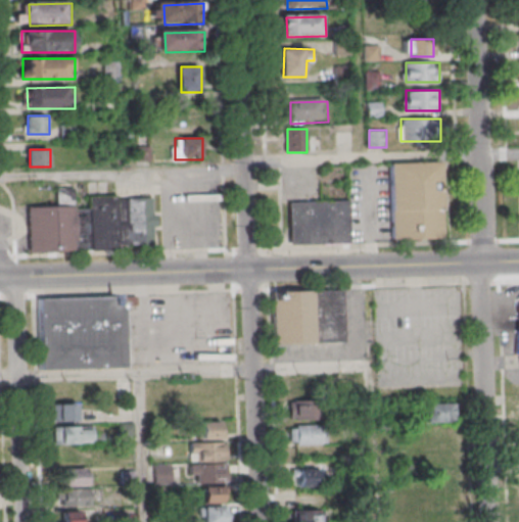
[(445,239),(445,161),(393,162),(394,240),(445,239)]
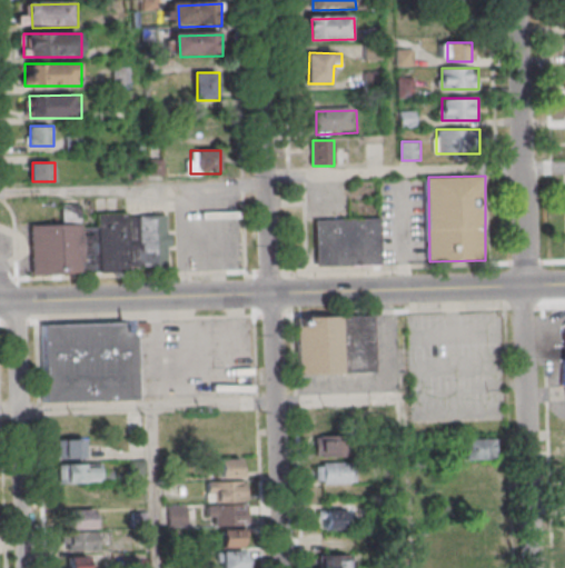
[(33,226),(35,275),(132,272),(132,268),(174,267),(171,213),(99,216),(100,226),(85,227),(83,206),(65,206),(65,225),(33,226)]
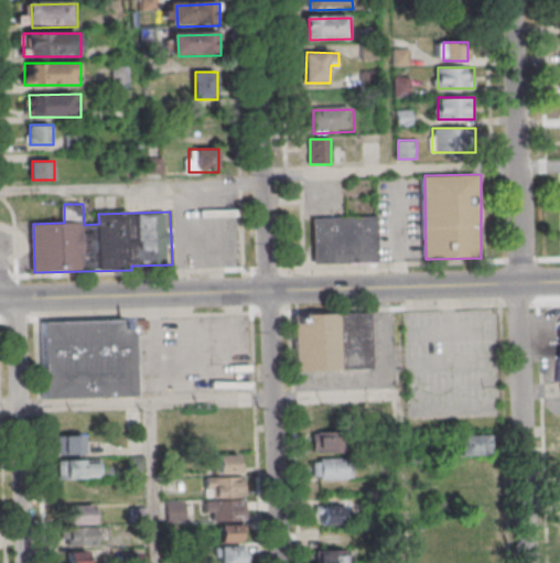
[(380,263),(380,216),(315,216),(315,263),(380,263)]
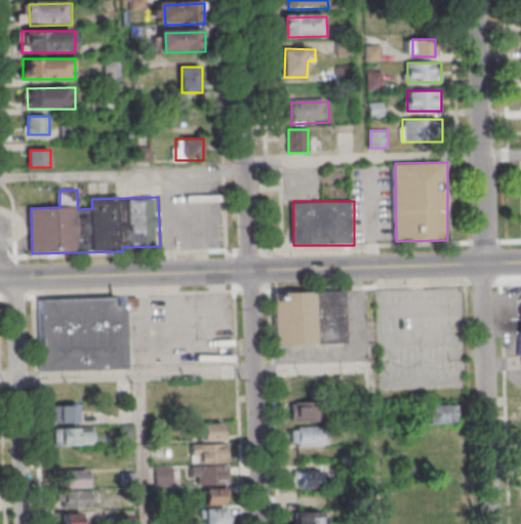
[(349,345),(348,291),(276,293),(278,347),(349,345)]
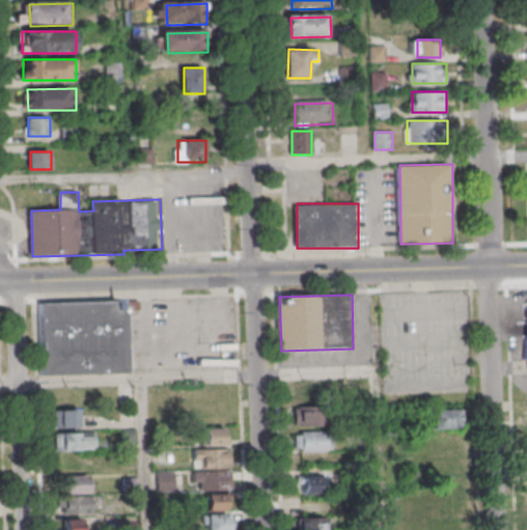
[(130,374),(129,301),(43,302),(43,375),(130,374)]
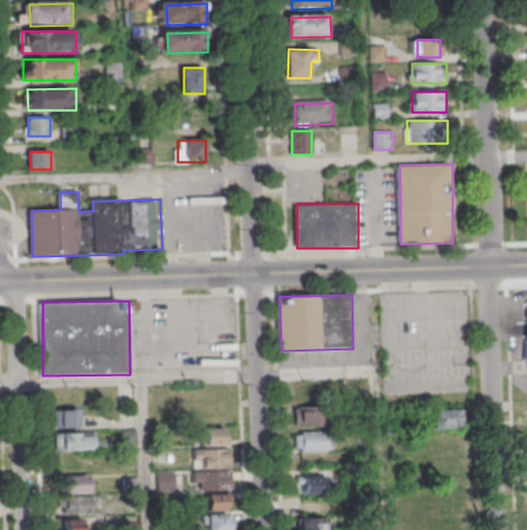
[(296,426),(317,426),(317,407),(296,407),(296,426)]
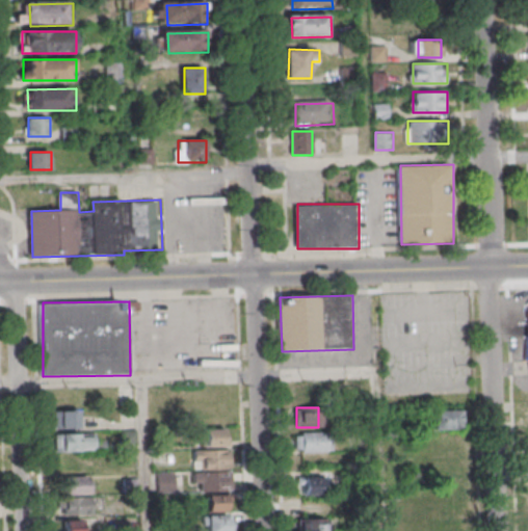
[(80,410),(56,410),(56,428),(80,428),(80,410)]
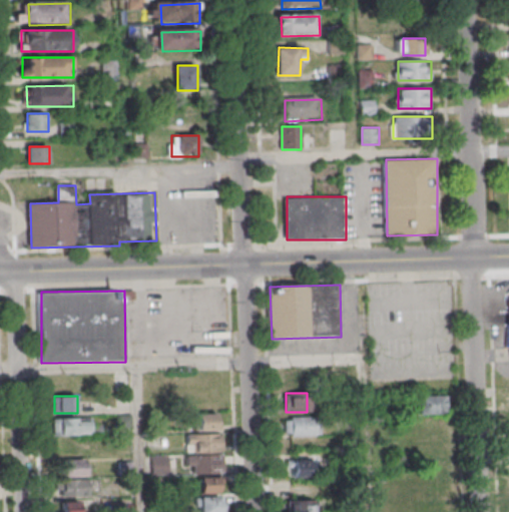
[(418,414),(446,414),(446,396),(418,396),(418,414)]
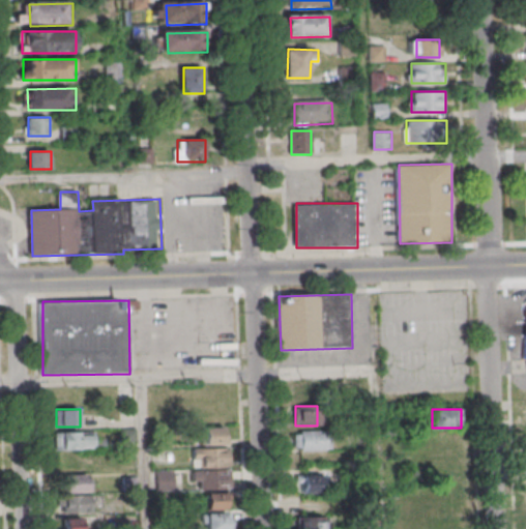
[(206,445),(226,445),(226,427),(206,427),(206,445)]
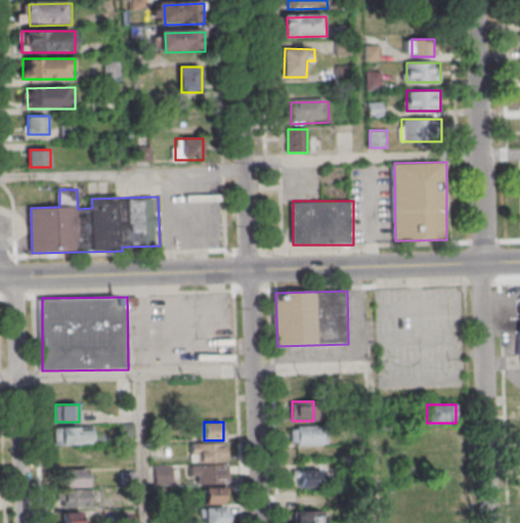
[(328,445),(328,426),(293,426),(293,445),(328,445)]
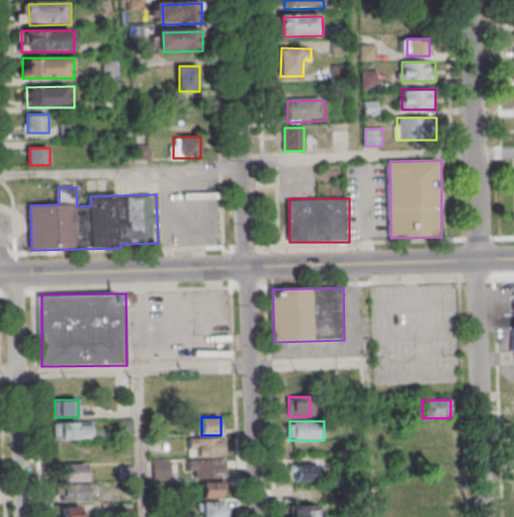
[(56,439),(93,439),(93,422),(56,422),(56,439)]
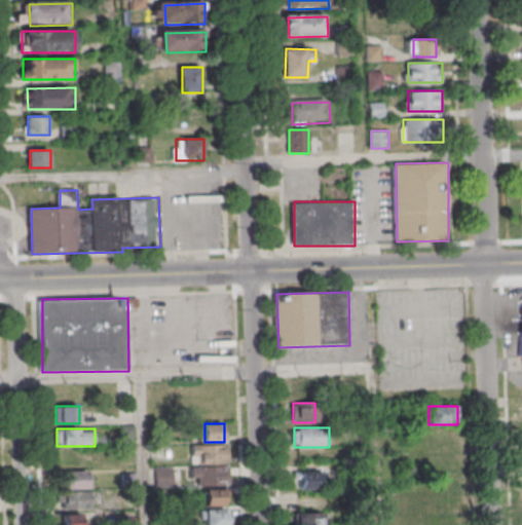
[(193,446),(193,486),(230,486),(230,445),(193,446)]
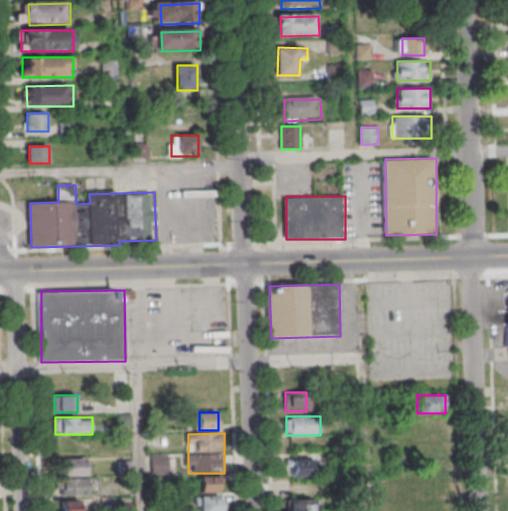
[(62,476),(90,476),(90,458),(62,458),(62,476)]
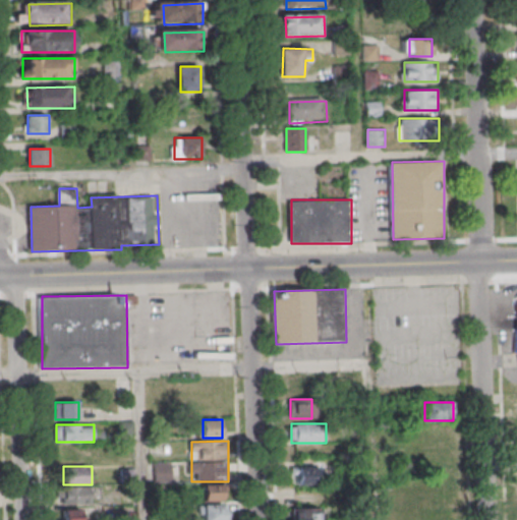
[(318,485),(318,467),(295,467),(295,485),(318,485)]
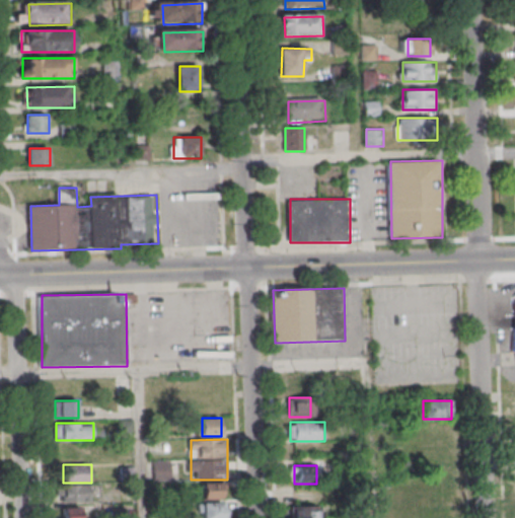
[(203,499),(223,499),(223,483),(203,483),(203,499)]
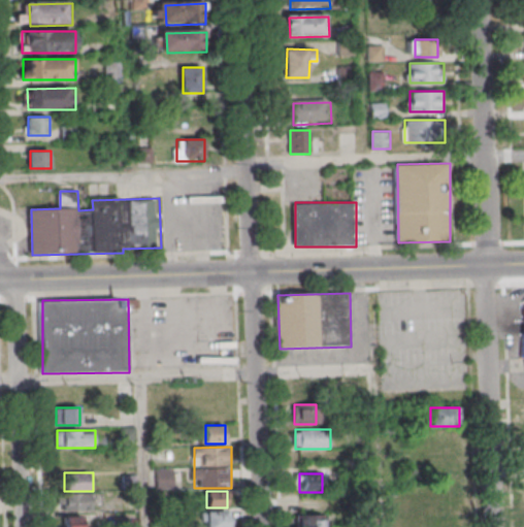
[(92,511),(92,495),(64,495),(64,511),(92,511)]
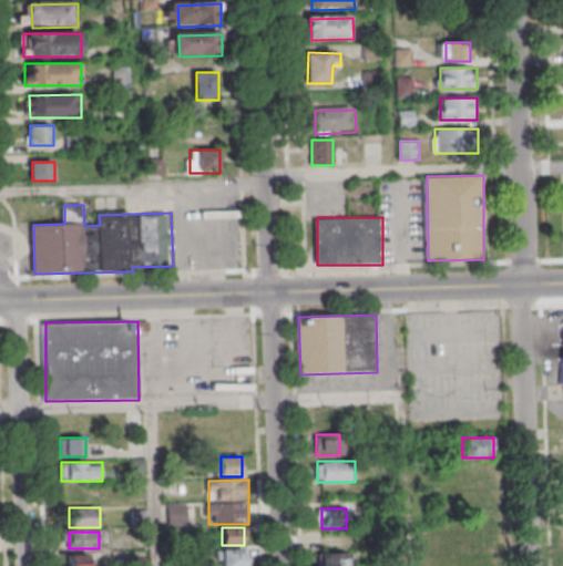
[(248,565),(248,548),(222,548),(222,565),(248,565)]
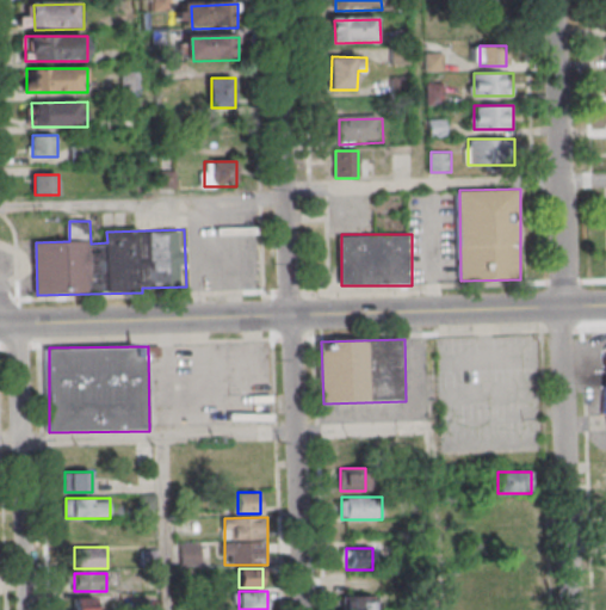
[(74,597),(74,609),(98,609),(99,598),(74,597)]
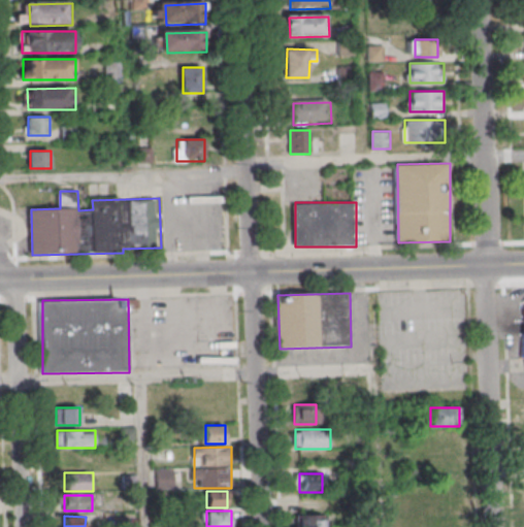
[(298,516),(297,526),(325,526),(325,516),(298,516)]
